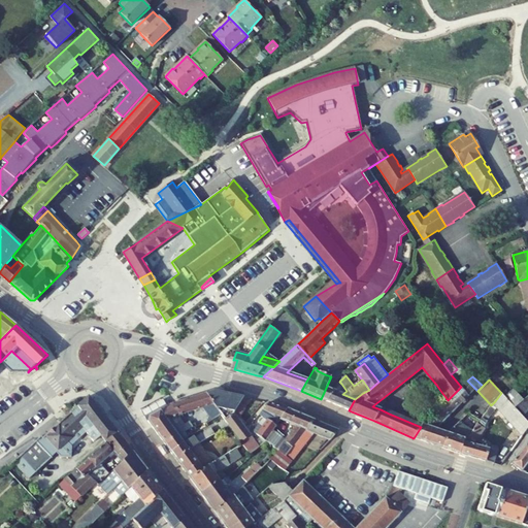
[(467,381),(461,387),(448,400),(429,420),(424,425),(422,424),(421,427),(414,438),(434,446),(443,448),(448,433),(439,430),(435,429),(474,388),(467,381)]
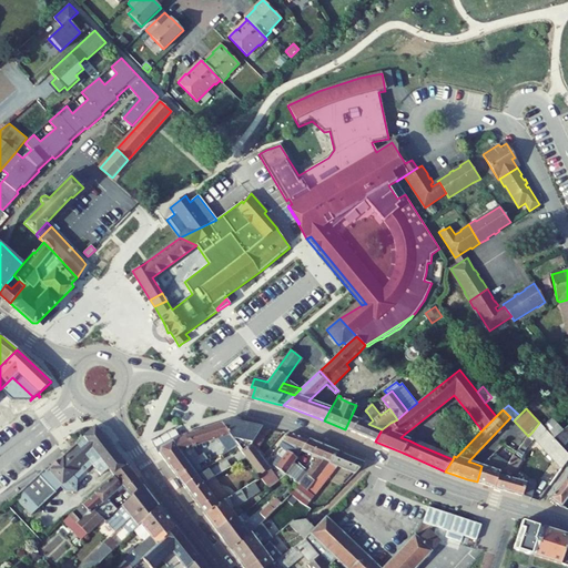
[(367,413),(358,421),(357,419),(352,432),(375,442),(382,429),(368,424),(373,421),(367,413)]
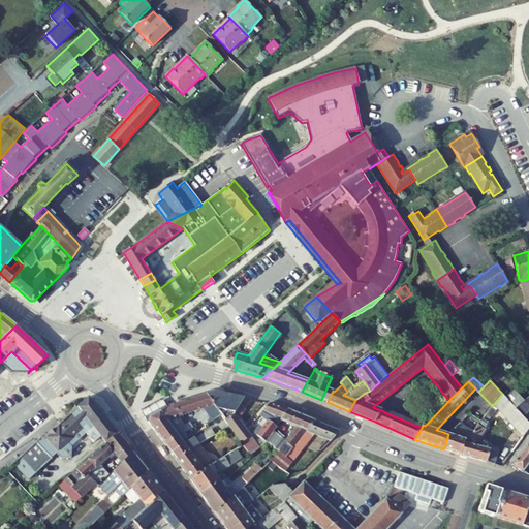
[(438,397),(442,393),(437,385),(432,389),(438,397)]
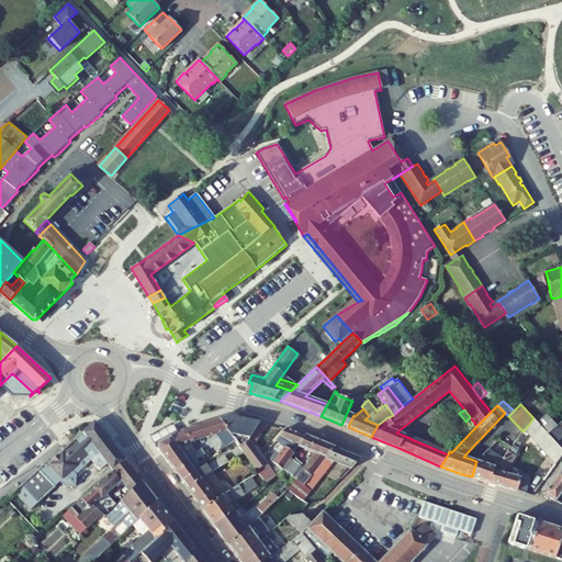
[(353,415),(347,413),(341,425),(348,427),(353,415)]
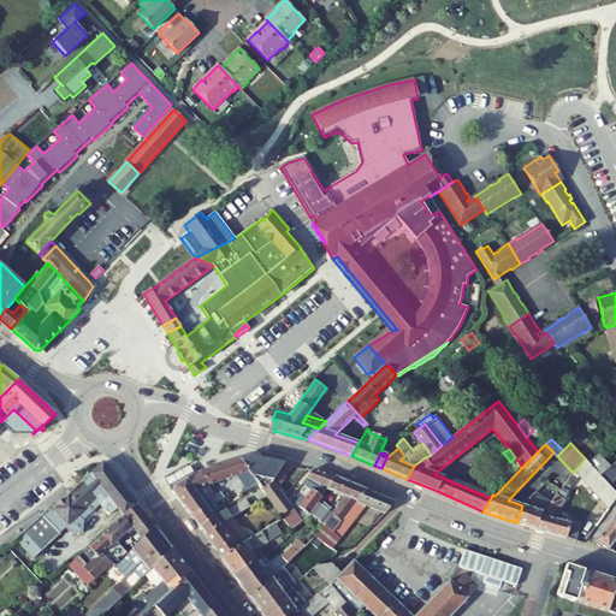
[(610,467),(599,454),(588,463),(600,475),(610,467)]
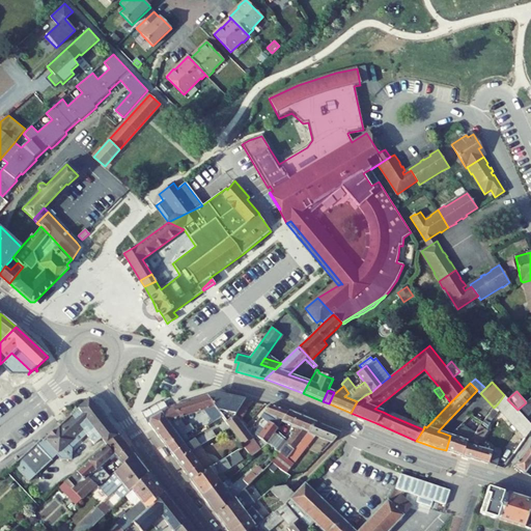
[(226,422),(234,416),(241,407),(245,400),(215,393),(206,395),(215,407),(222,417),(226,422)]
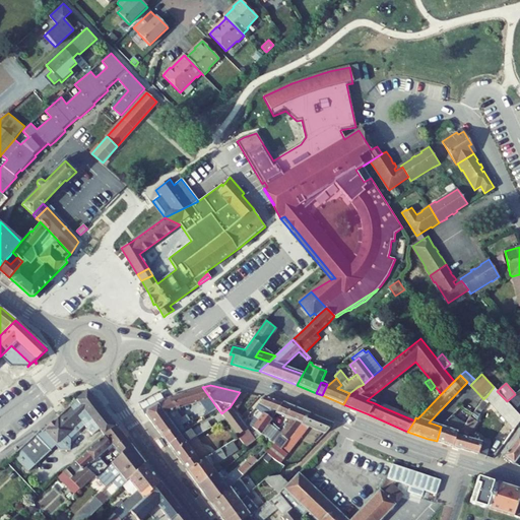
[(186,392),(190,405),(210,398),(202,387),(186,392)]
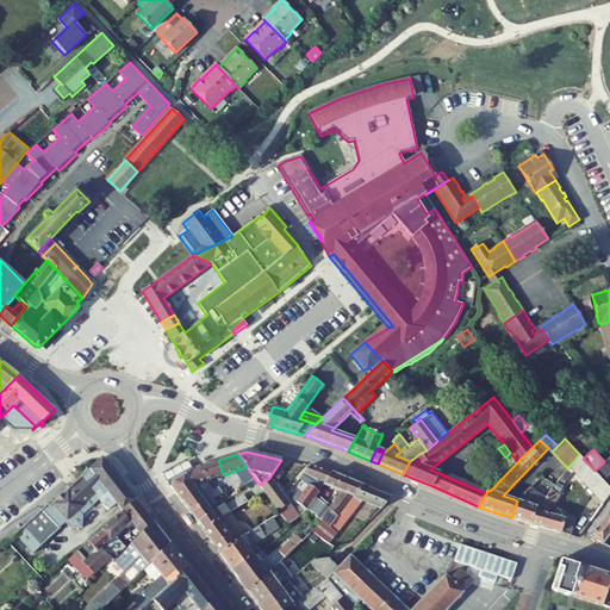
[(573,471),(603,504),(608,498),(609,493),(609,487),(607,485),(595,471),(583,459),(579,454),(572,464),(567,468),(556,484),(562,487),(573,471)]
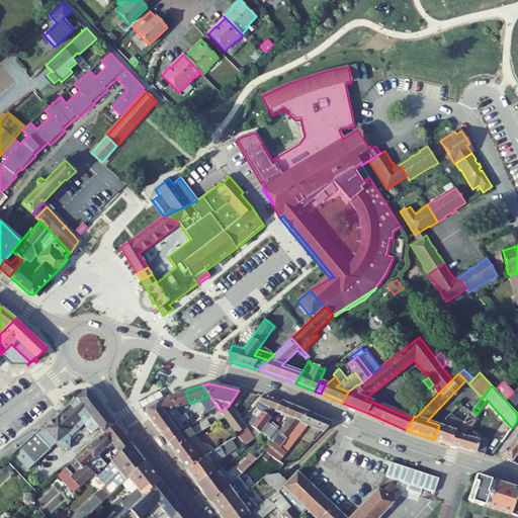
[(517,387),(513,393),(505,400),(515,412),(517,410),(515,408),(517,405),(517,387)]
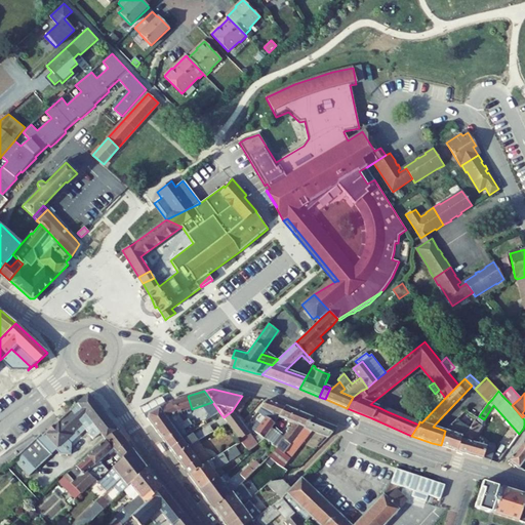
[(12,459),(29,476),(51,454),(50,454),(55,449),(59,454),(71,454),(72,444),(71,443),(85,430),(93,439),(101,434),(106,439),(117,431),(87,395),(70,410),(42,435),(41,434),(13,459),(12,459)]
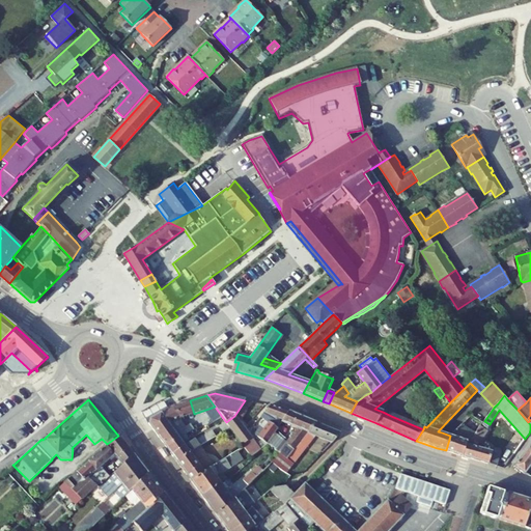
[(450,402),(448,399),(428,419),(431,422),(450,402)]
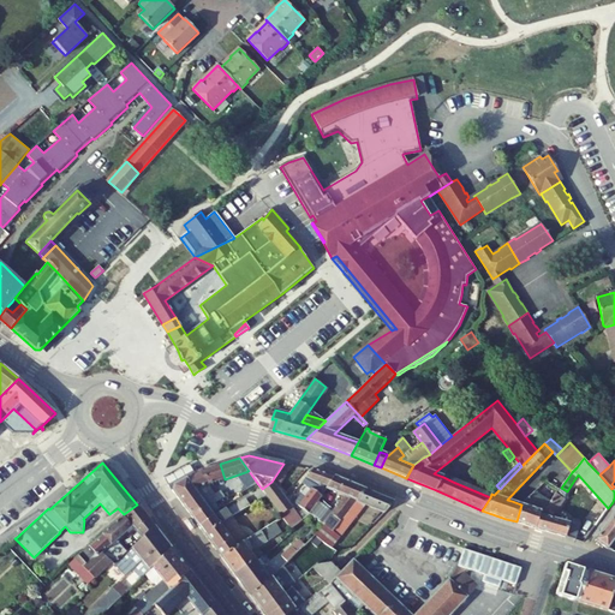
[(218,482),(225,479),(220,464),(212,467),(213,472),(215,477),(218,482)]
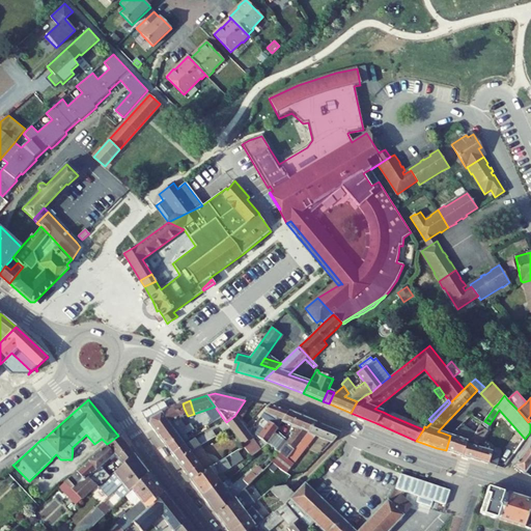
[(189,420),(188,416),(186,412),(184,408),(183,403),(172,407),(149,419),(148,423),(159,437),(171,427),(172,430),(183,423),(189,420)]
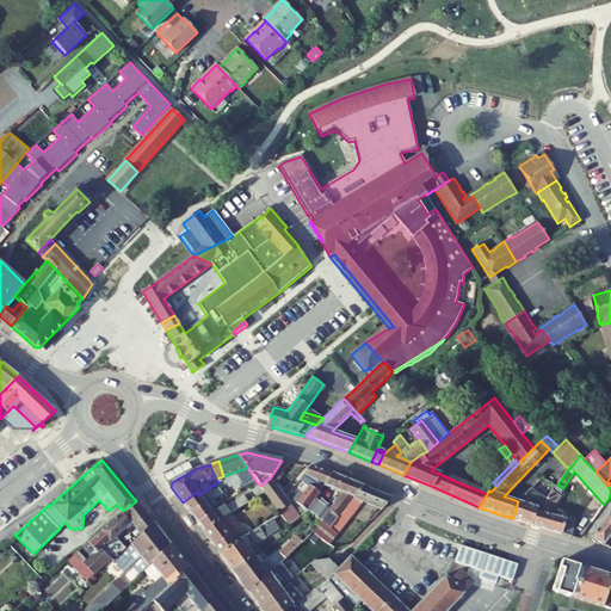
[(312,466),(303,476),(316,483),(313,488),(320,492),(325,486),(332,474),(312,466)]
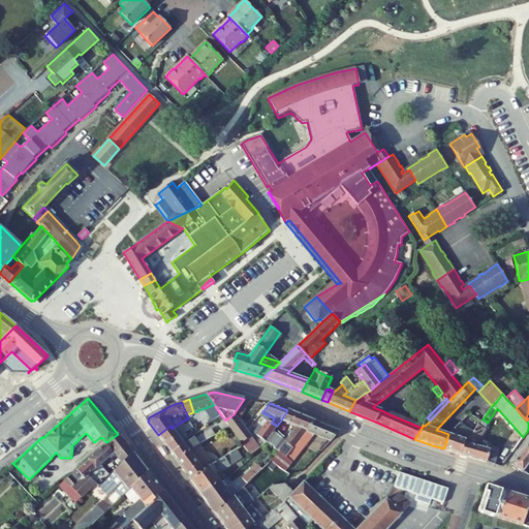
[(239,421),(246,409),(240,405),(234,414),(239,421)]
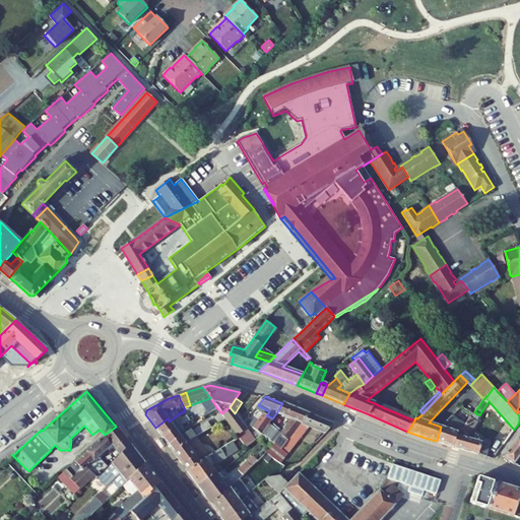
[(282,403),(276,413),(284,417),(288,406),(282,403)]
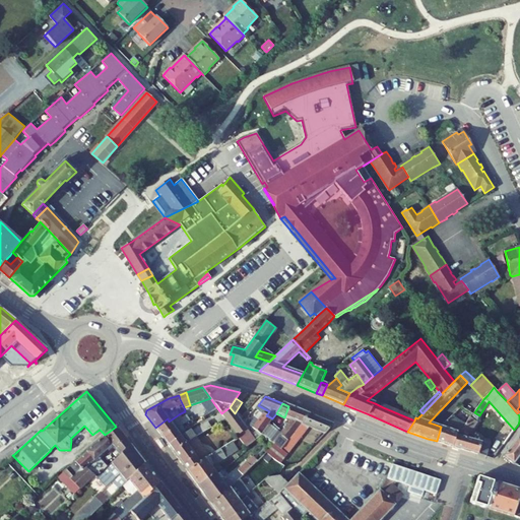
[(252,428),(257,431),(261,434),(268,425),(272,418),(266,415),(269,411),(258,405),(255,408),(259,411),(262,413),(258,418),(255,417),(250,424),(250,426),(252,428)]
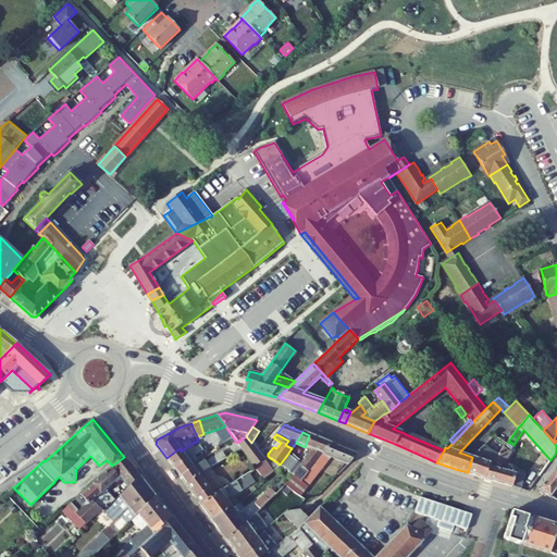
[(305,447),(311,449),(300,465),(293,474),(294,477),(301,482),(332,444),(309,435),(305,447)]
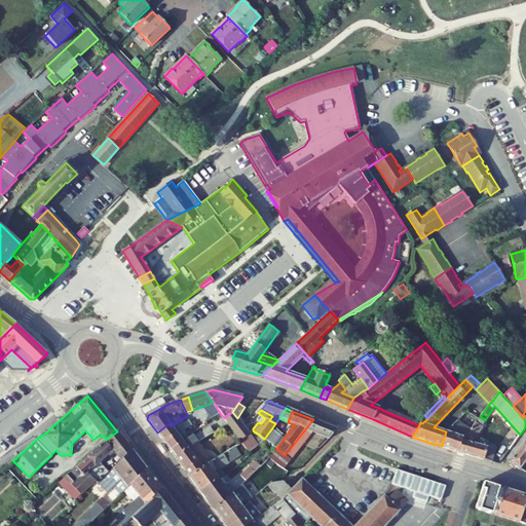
[(264,439),(260,436),(254,440),(237,418),(232,412),(224,418),(228,423),(241,443),(250,452),(265,440),(264,439)]
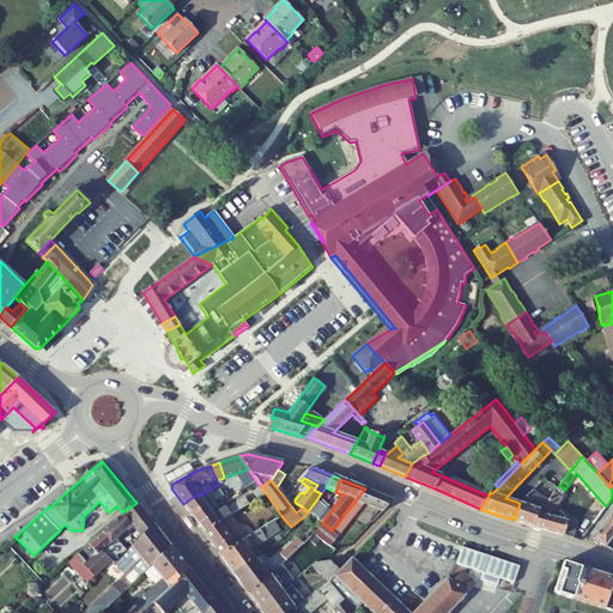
[(253,492),(258,498),(266,493),(261,487),(253,492)]
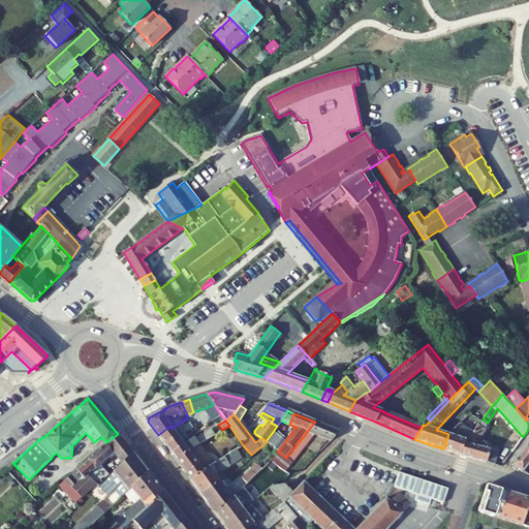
[(158,435),(170,453),(183,443),(184,444),(189,440),(185,433),(192,429),(191,426),(189,423),(184,426),(182,422),(172,429),(170,426),(158,435)]
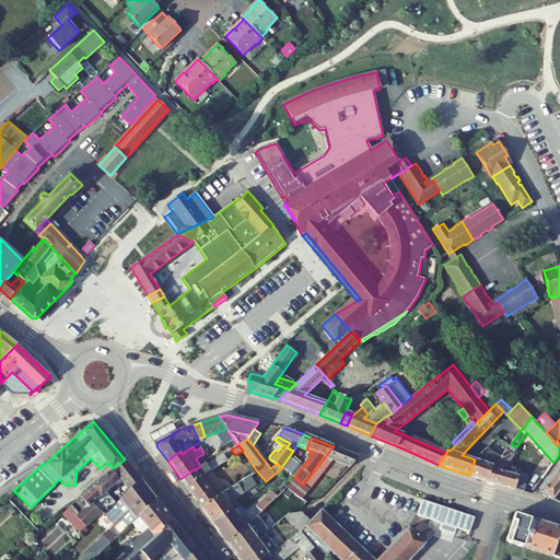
[(333,459),(350,466),(359,457),(334,446),(303,485),(310,489),(333,459)]
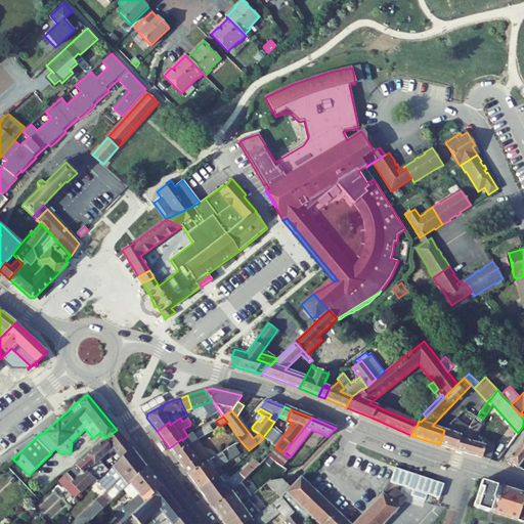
[(479,419),(476,418),(474,421),(469,429),(462,439),(460,439),(456,450),(482,457),(490,461),(494,446),(486,443),(485,446),(471,442),(481,426),(476,423),(479,419)]
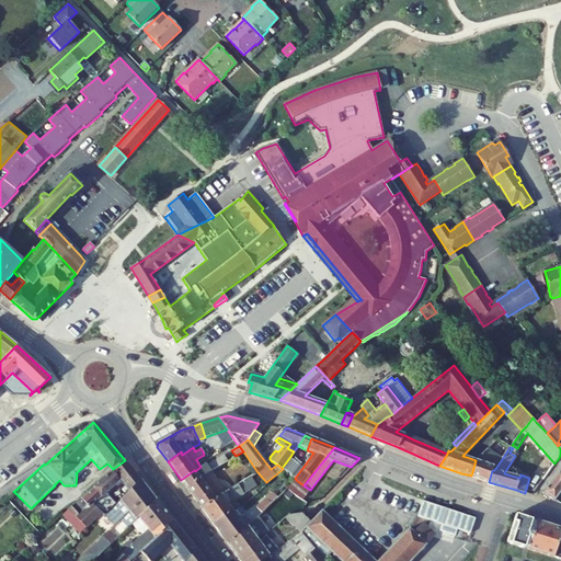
[(476,460),(471,476),(489,482),(492,470),(494,470),(502,459),(487,449),(476,460)]
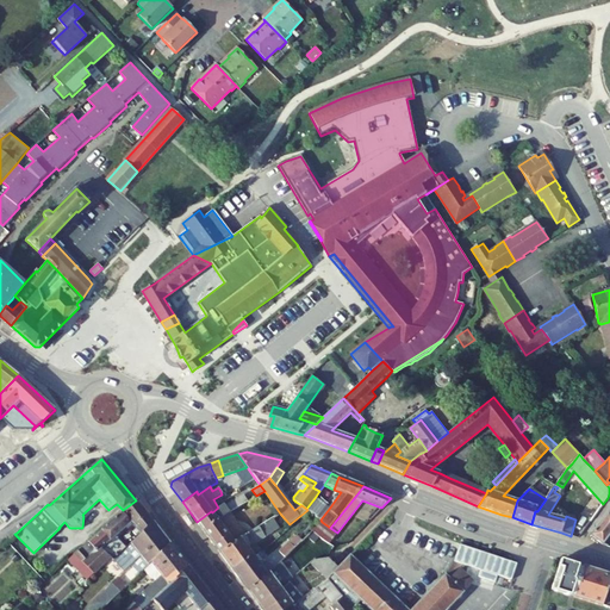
[(197,522),(203,530),(217,520),(229,512),(238,506),(248,502),(244,495),(225,505),(226,508),(223,504),(218,508),(212,512),(211,511),(197,522)]
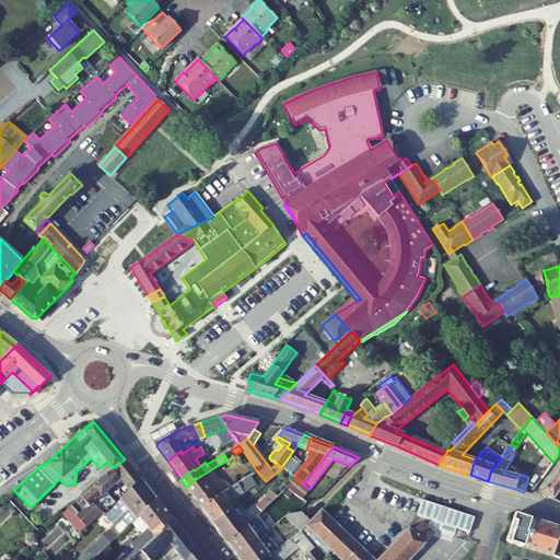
[(289,457),(281,467),(282,468),(294,477),(302,467),(289,457)]
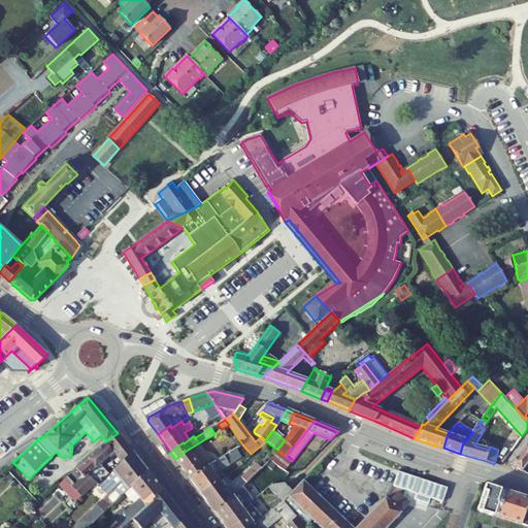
[(94,481),(88,474),(113,452),(122,463),(132,453),(118,433),(106,441),(65,479),(81,496),(96,483),(94,481)]
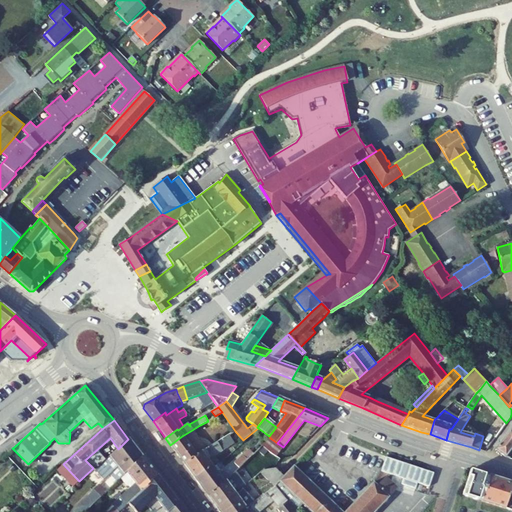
[(511,426),(495,450),(505,457),(511,447),(511,426)]
